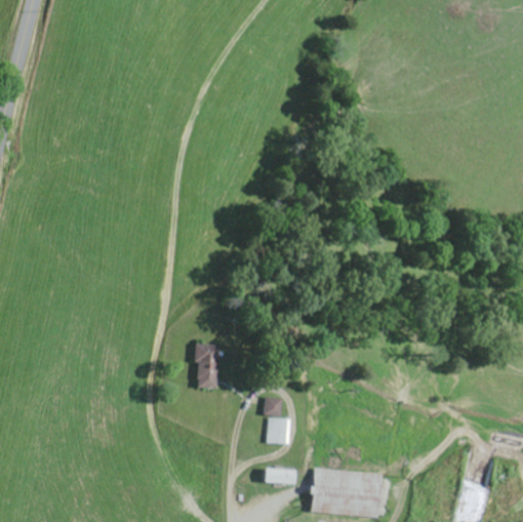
[(197,387),(216,388),(217,345),(195,344),(194,362),(198,363),(197,387)]
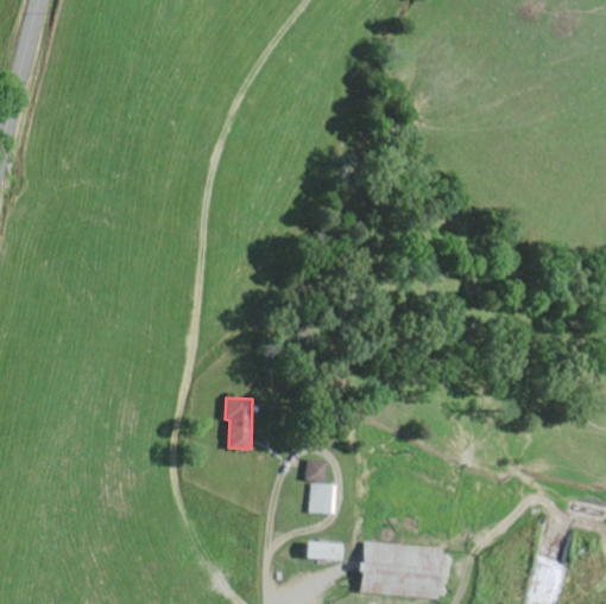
[(304,479),(323,482),(327,462),(307,459),(304,479)]
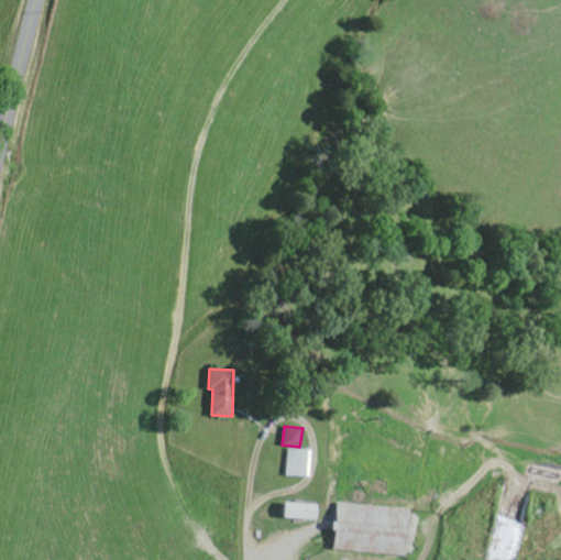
[(310,449),(286,448),(286,475),(309,476),(310,449)]
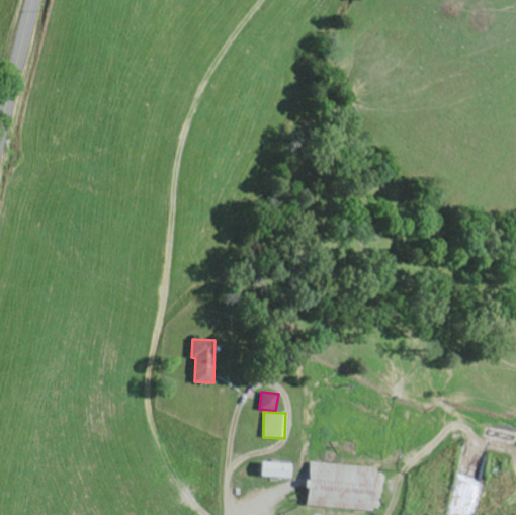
[(261,476),(291,477),(291,463),(262,461),(261,476)]
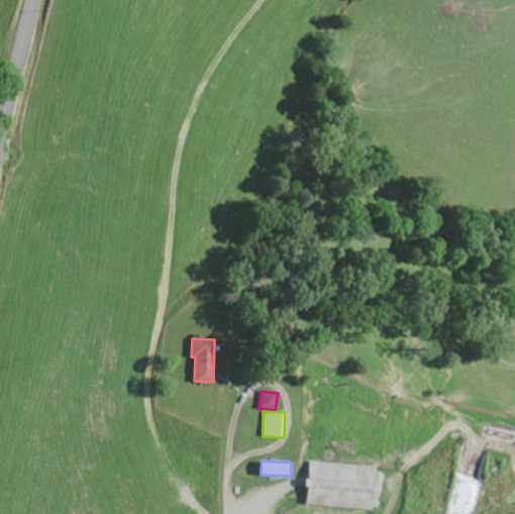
[(306,505),(372,509),(375,466),(308,461),(306,505)]
